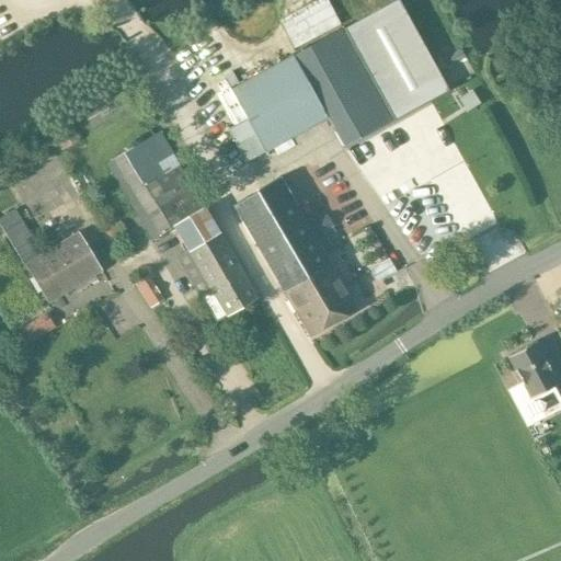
[(397,0),(392,0),(230,90),(245,118),(247,119),(264,152),(328,118),(343,147),(447,90),(397,0)]
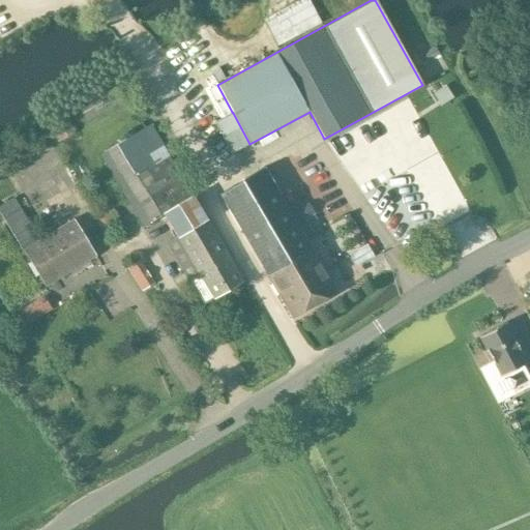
[(299,0),(262,21),(276,48),(321,24),(307,0),(299,0)]
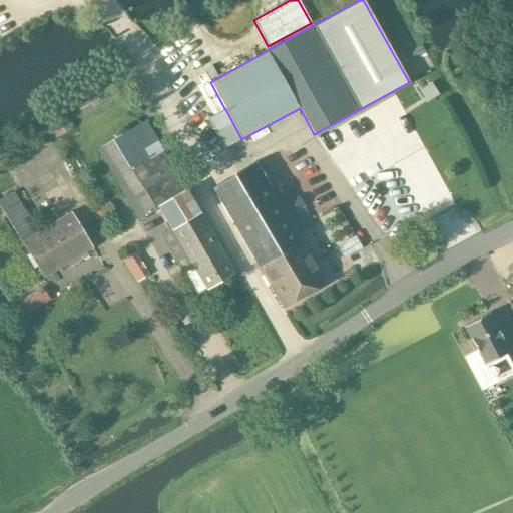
[(431,84),(419,92),(426,104),(439,96),(431,84)]
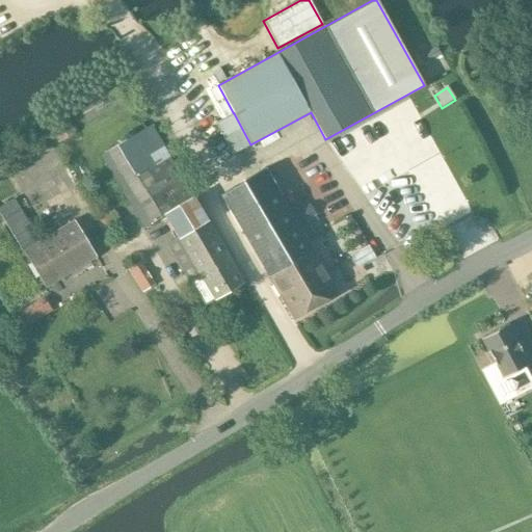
[(143,227),(165,214),(201,276),(191,282),(205,304),(242,282),(152,126),(102,154),(143,227)]
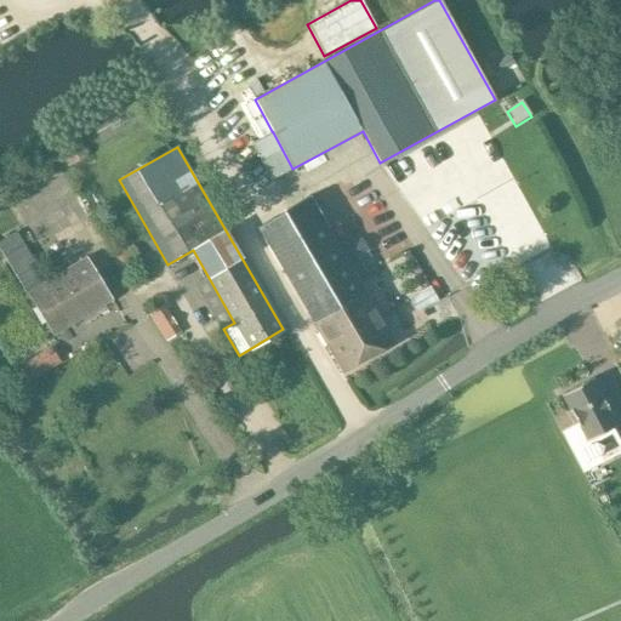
[(360,239),(340,251),(309,198),(258,228),(312,320),(363,291),(358,281),(369,274),(359,257),(368,251),(360,239)]
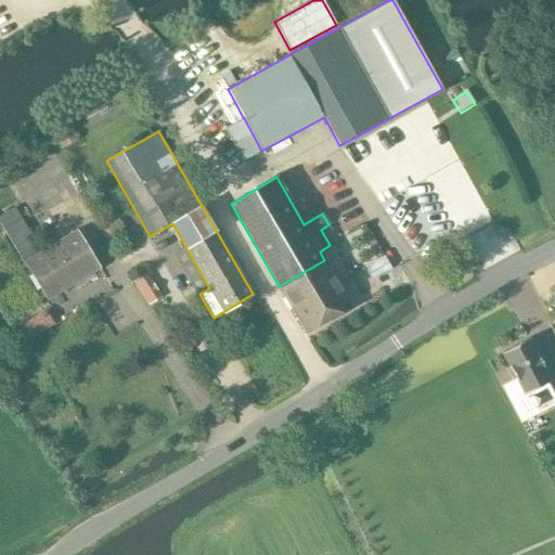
[(14,206),(0,215),(0,221),(24,261),(41,250),(14,206)]
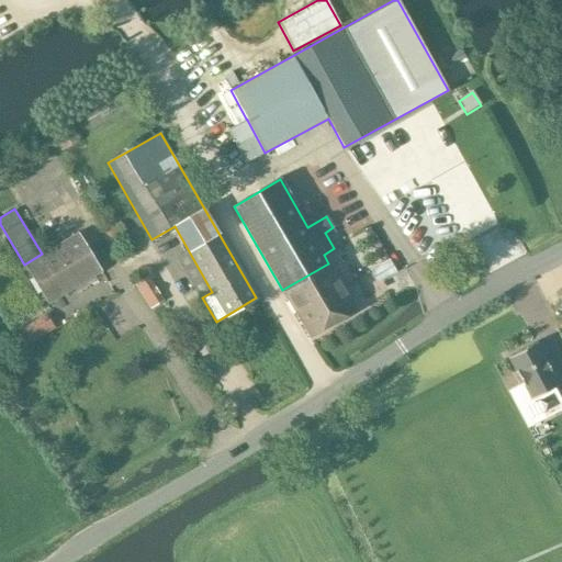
[(47,303),(100,271),(77,233),(42,254),(24,265),(47,303)]
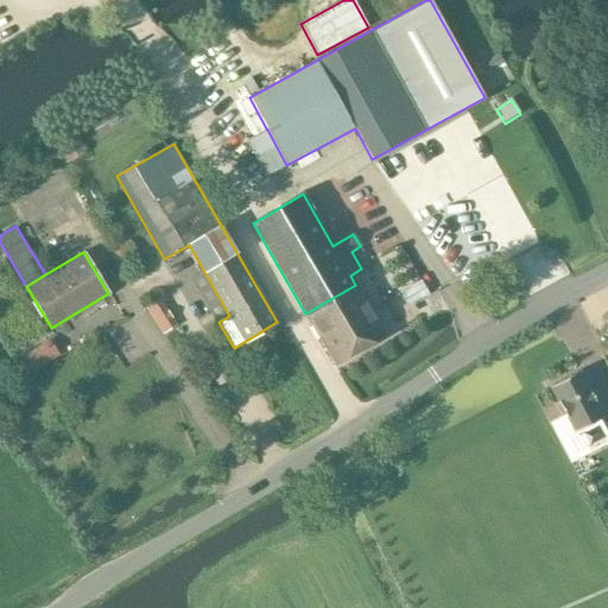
[(305,314),(320,340),(369,310),(355,285),(305,314)]
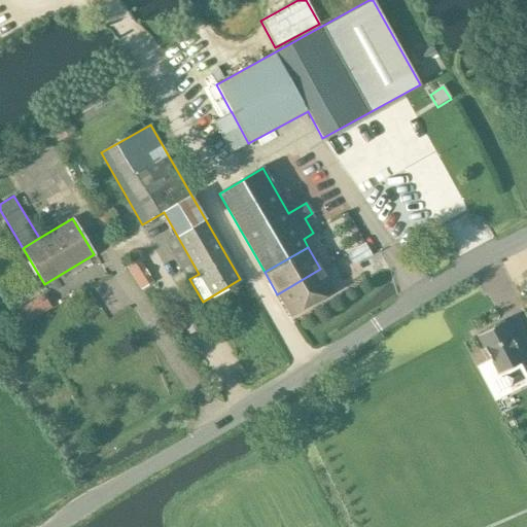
[(141,291),(154,282),(140,259),(127,268),(141,291)]
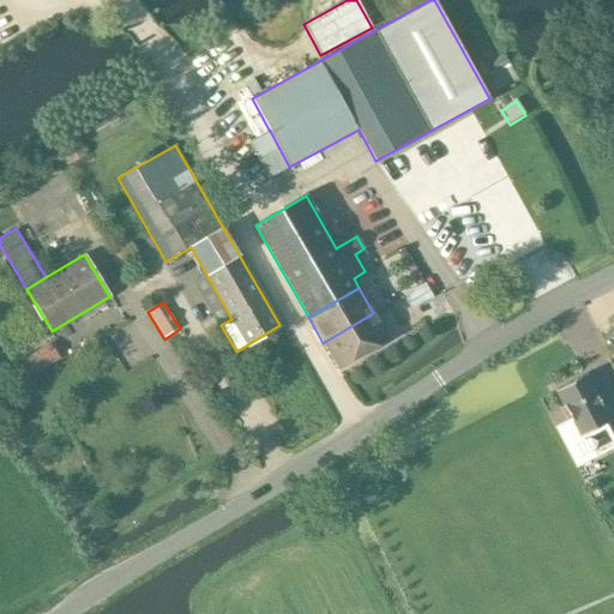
[(389,338),(373,313),(323,343),(337,368),(389,338)]
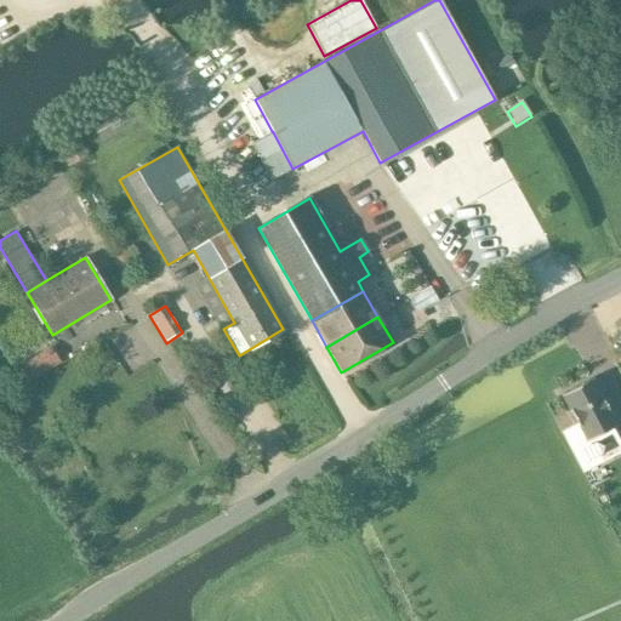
[(52,352),(28,366),(35,379),(60,363),(52,352)]
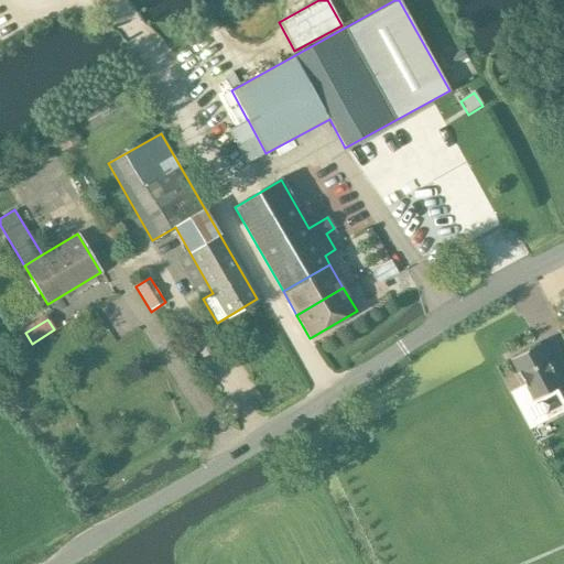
[(511,391),(509,392),(529,429),(563,410),(563,398),(559,387),(561,386),(538,344),(510,358),(524,383),(511,391)]
